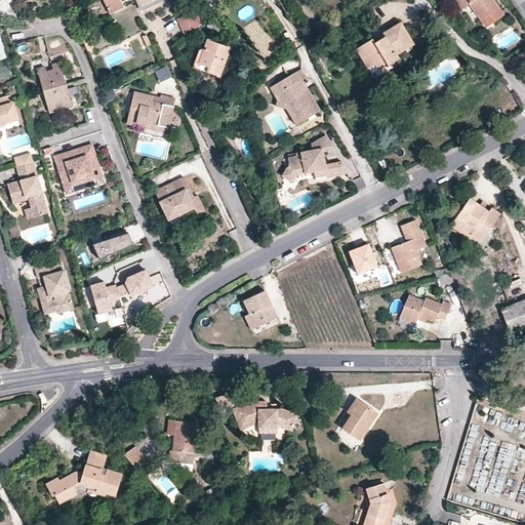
[(136,0),(140,6),(155,0),(104,0),(111,13),(124,7),(120,0),(136,0)]
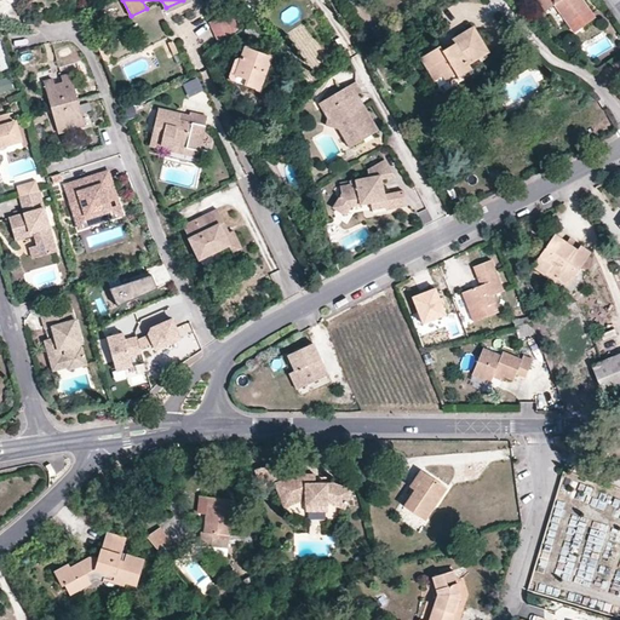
[(191,0),(183,0),(166,7),(168,12),(193,1),(191,0)]
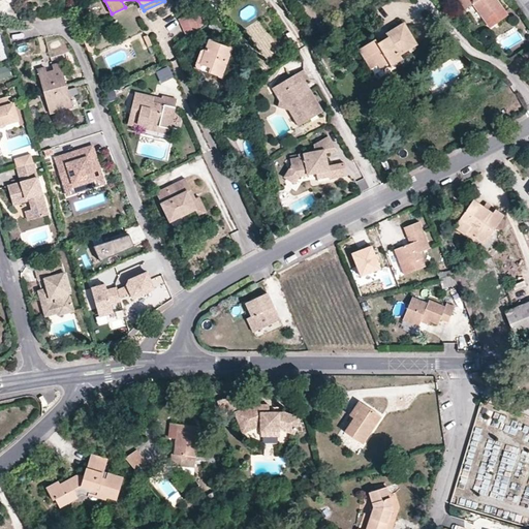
[(469,7),(463,0),(457,0),(465,10),(469,7)]
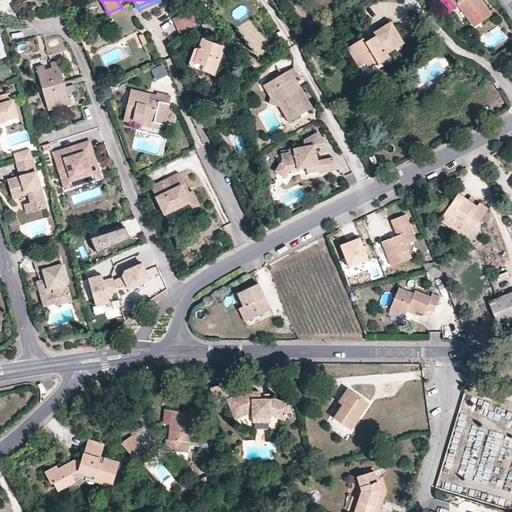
[(448,0),(454,7),(457,4),(474,27),(491,14),(481,0),(448,0)]
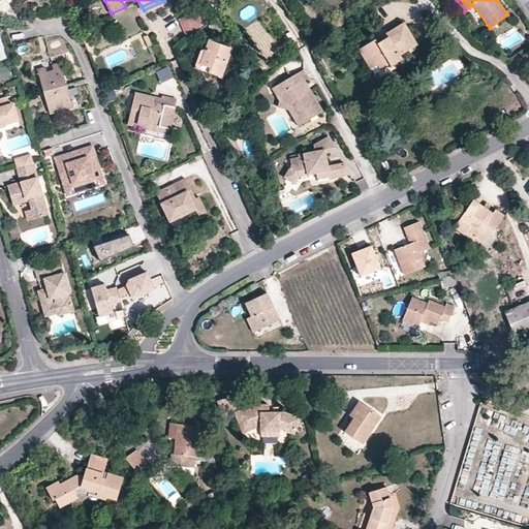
[(179,19),(188,39),(200,30),(198,28),(204,24),(198,13),(193,16),(191,12),(179,19)]
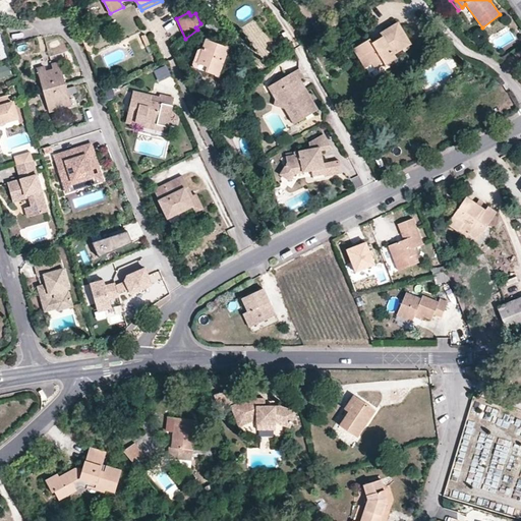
[(220,20),(217,16),(206,25),(215,36),(217,35),(220,38),(229,31),(220,20)]
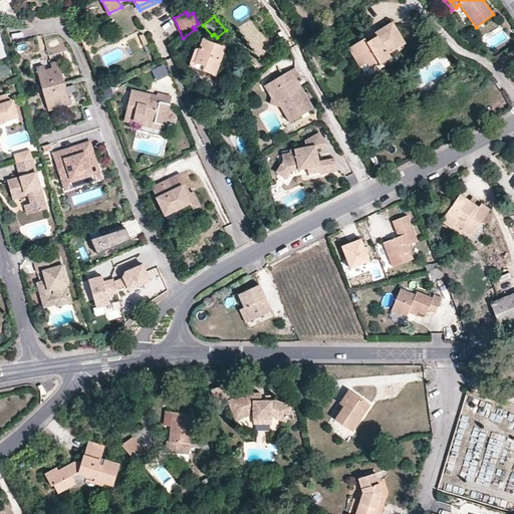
[(366,42),(364,38),(348,48),(359,67),(366,63),(368,66),(377,61),(379,64),(391,58),(389,54),(396,49),(392,41),(401,35),(392,21),(374,32),(376,36),(366,42)]
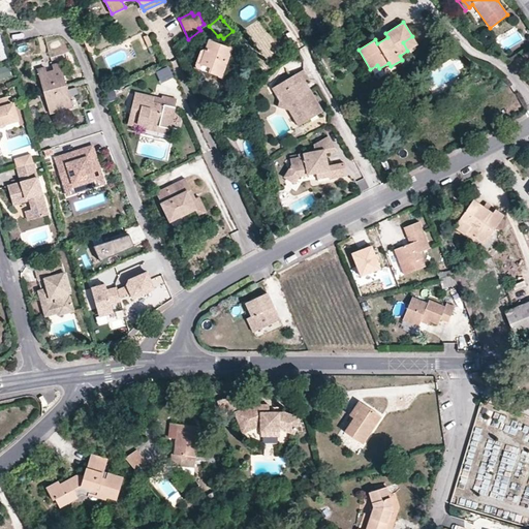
[(385,33),(375,39),(377,43),(387,37),(385,33)]
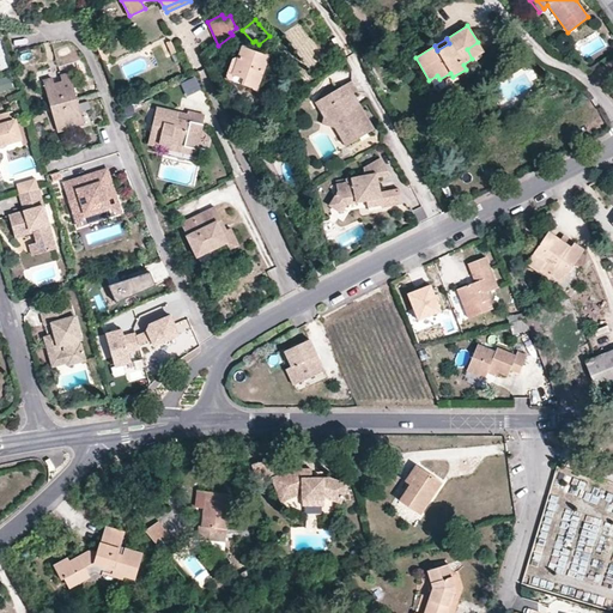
[(96,44),(104,66),(113,61),(103,41),(96,44)]
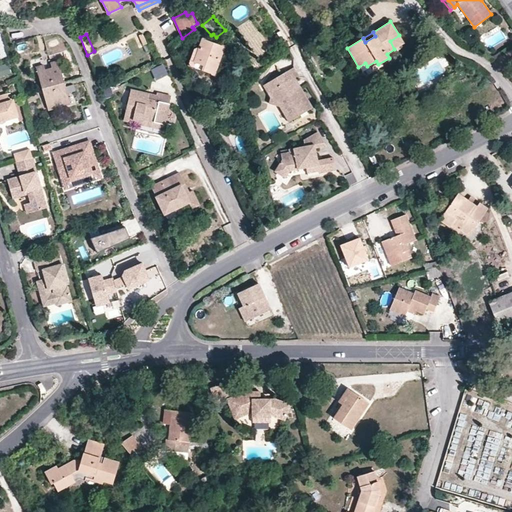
[(143,34),(139,36),(143,45),(147,43),(143,34)]
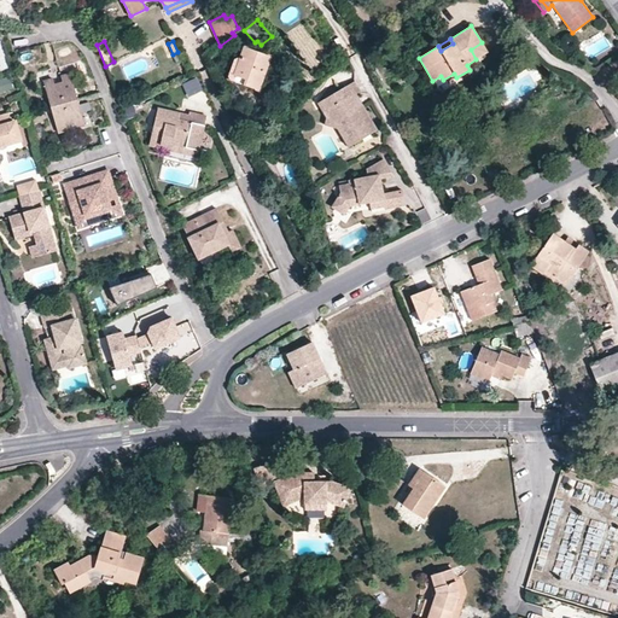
[(471,50),(476,59),(488,52),(482,42),(471,50)]
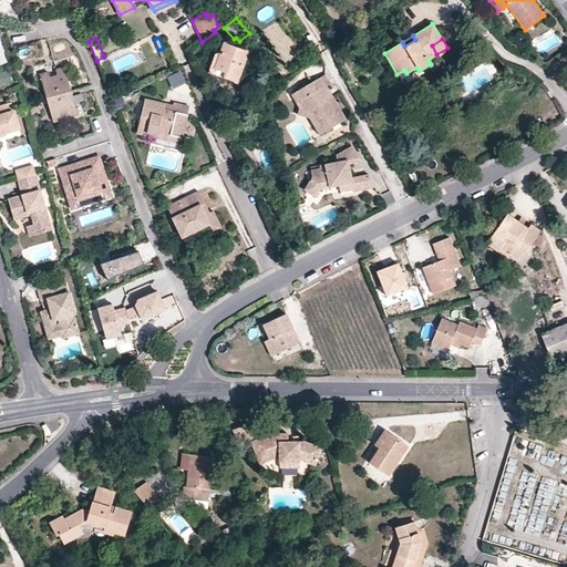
[(225,43),(220,53),(216,68),(239,76),(248,51),(225,43)]
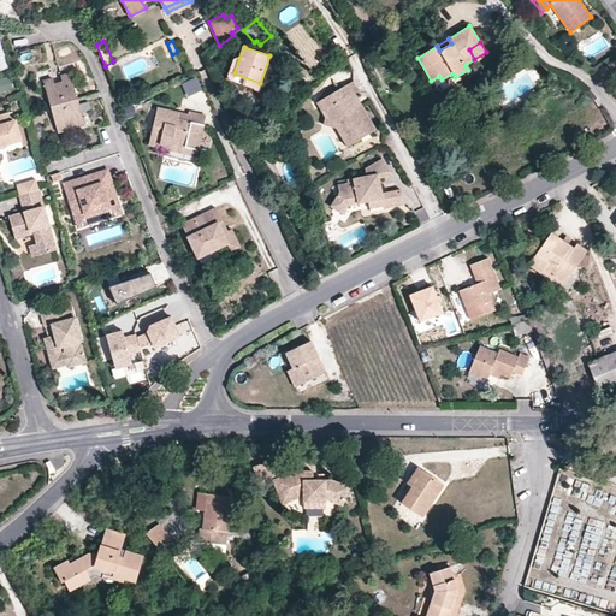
[(235,73),(240,58),(235,57),(226,78),(258,89),(260,83),(235,73)]
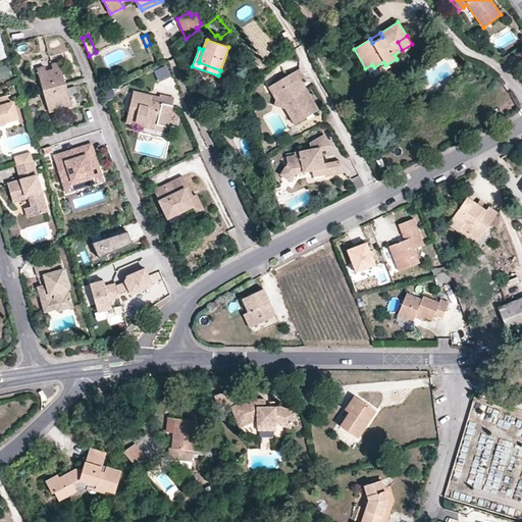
[(248,59),(252,56),(246,50),(243,52),(248,59)]
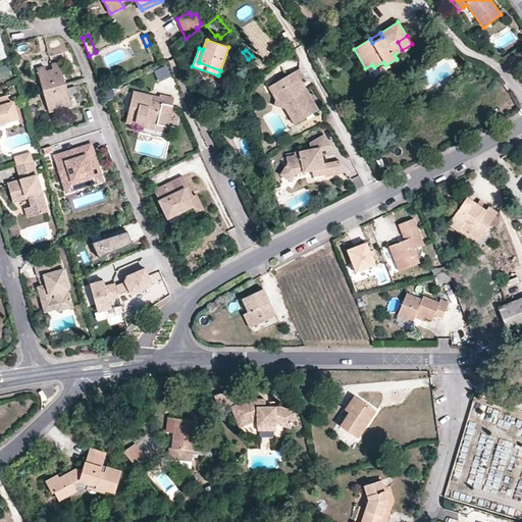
[(46,70),(45,66),(37,68),(49,111),(57,109),(56,104),(62,102),(64,107),(71,105),(59,61),(52,64),(53,68),(46,70)]
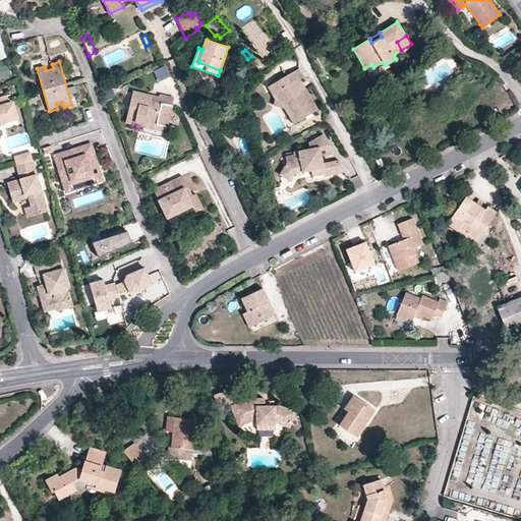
[(0,79),(0,80),(14,76),(10,65),(0,67),(0,79)]
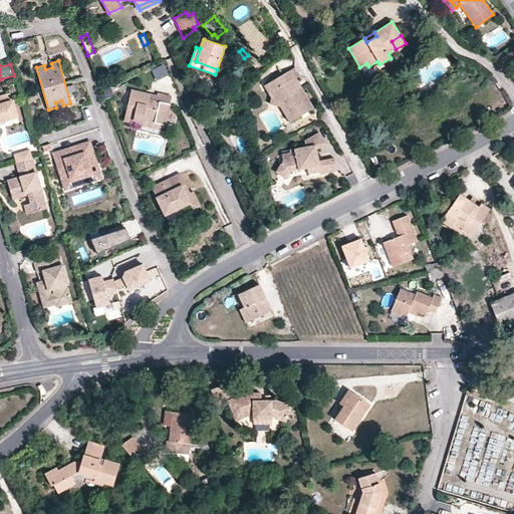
[(293,80),(297,78),(299,77),(293,68),(266,84),(274,88),(273,97),(281,98),(292,115),(304,109),(305,112),(314,107),(302,87),(298,89),(293,80)]
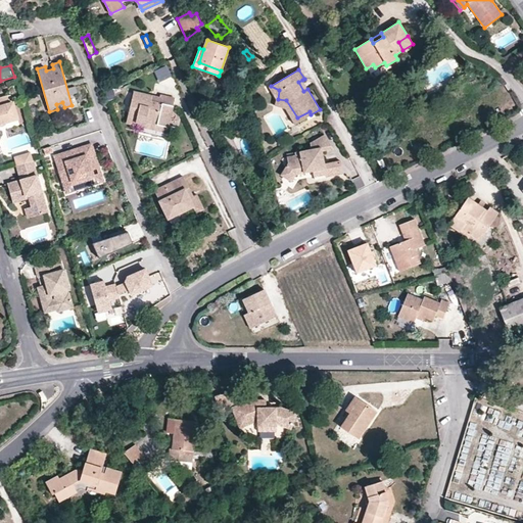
[(307,89),(302,80),(298,82),(303,91),(307,89)]
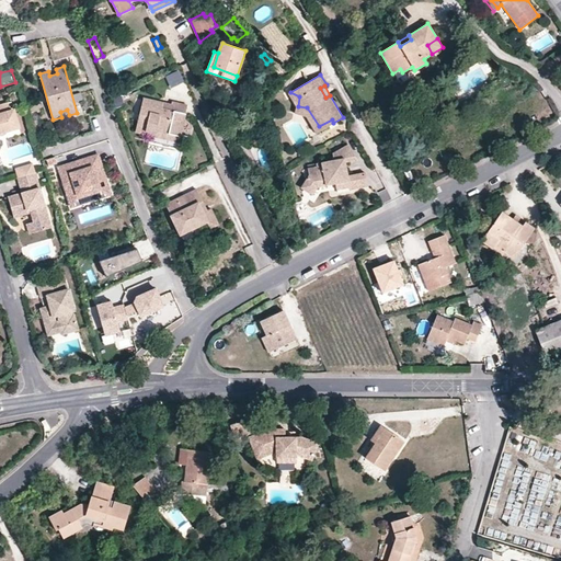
[(162,107),(163,103),(144,99),(137,126),(141,127),(141,129),(151,130),(152,128),(181,136),(187,105),(172,102),(172,104),(171,110),(162,107)]
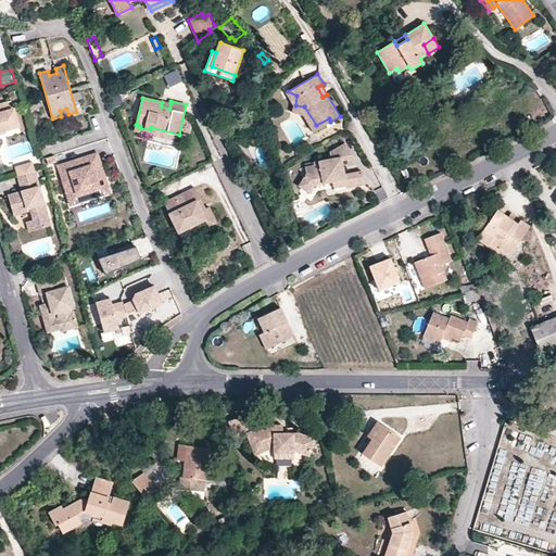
[(0,130),(1,128),(4,129),(15,127),(14,124),(19,123),(14,109),(10,110),(5,111),(3,102),(0,103),(0,130)]
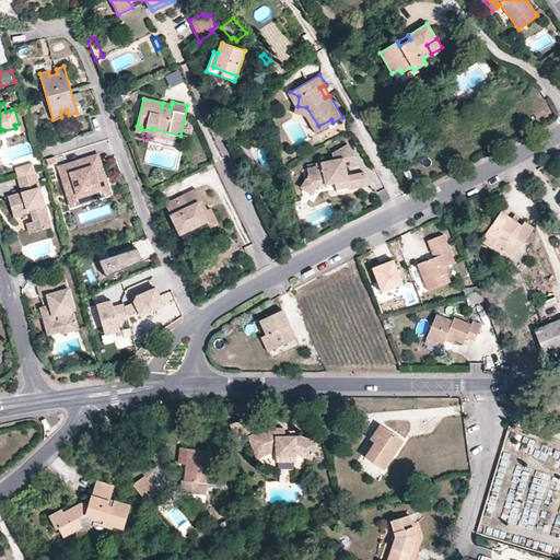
[(306,107),(298,106),(293,109),(304,112),(316,131),(333,123),(331,119),(318,126),(306,107)]
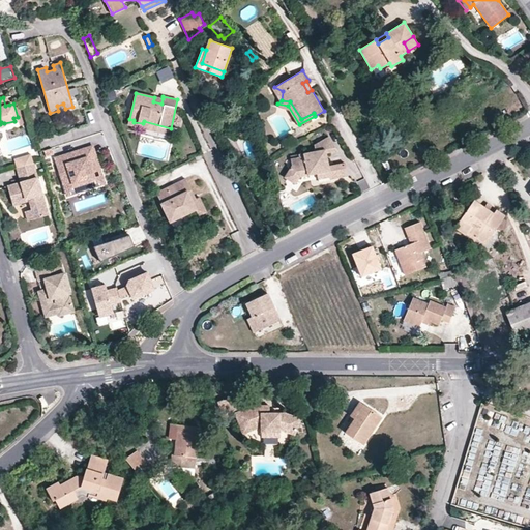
[(134,120),(129,119),(127,123),(170,134),(171,128),(144,121),(143,123),(134,122),(134,120)]
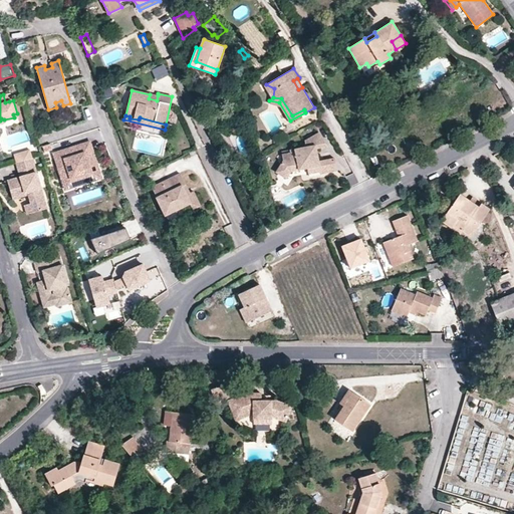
[(290,171),(300,169),(299,163),(303,162),(304,168),(306,168),(318,165),(319,172),(319,173),(337,170),(334,157),(319,160),(316,147),(327,143),(319,130),(305,138),(306,146),(290,149),(290,152),(281,153),(283,160),(275,171),(286,177),(290,171)]
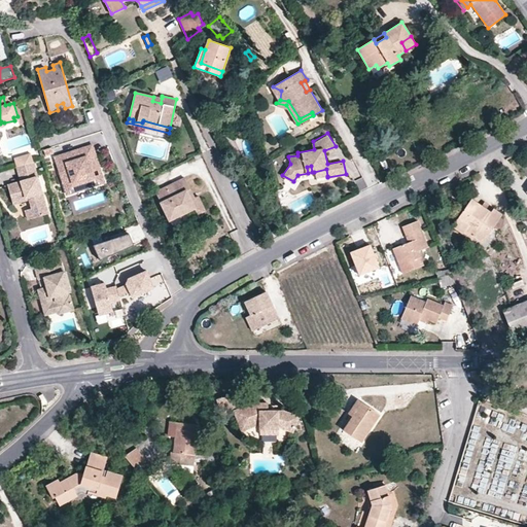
[(94,146),(88,148),(91,156),(93,155),(97,166),(92,168),(97,185),(89,188),(88,189),(106,183),(94,146)]
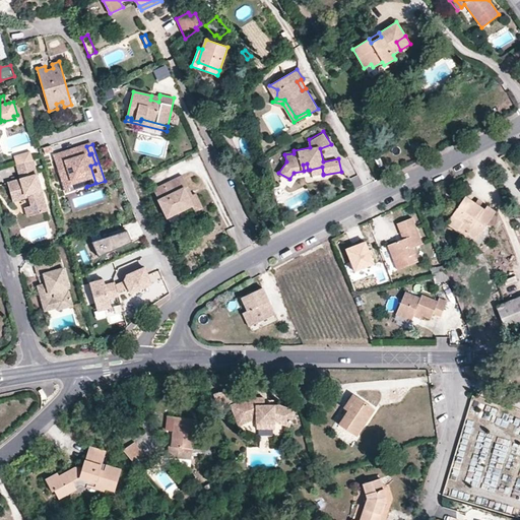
[(89,154),(86,146),(55,157),(62,176),(65,175),(69,184),(73,183),(86,187),(87,186),(95,183),(90,166),(95,164),(91,153),(89,154)]
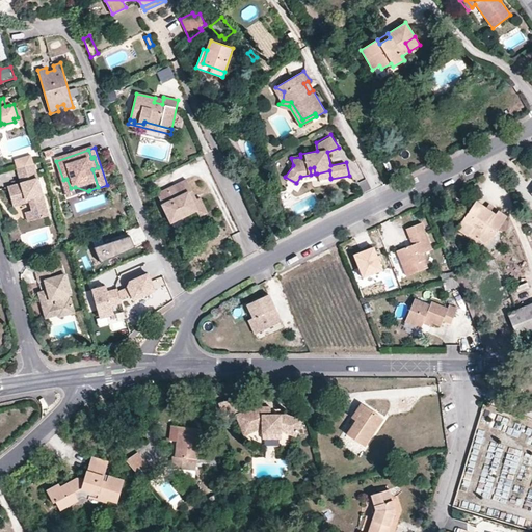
[(33,162),(31,155),(19,158),(24,162),(25,165),(33,162)]
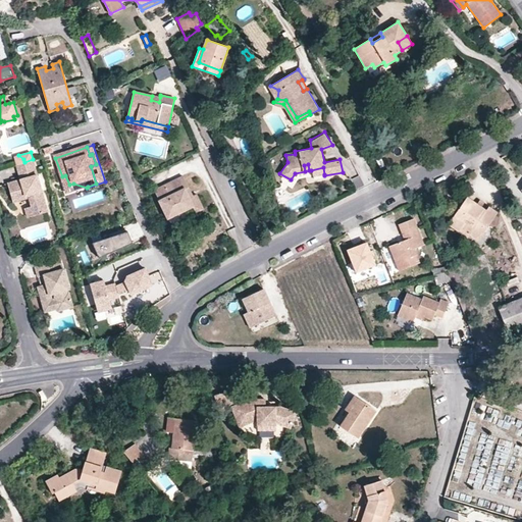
[(23,159),(18,155),(15,156),(17,164),(24,162),(23,159)]
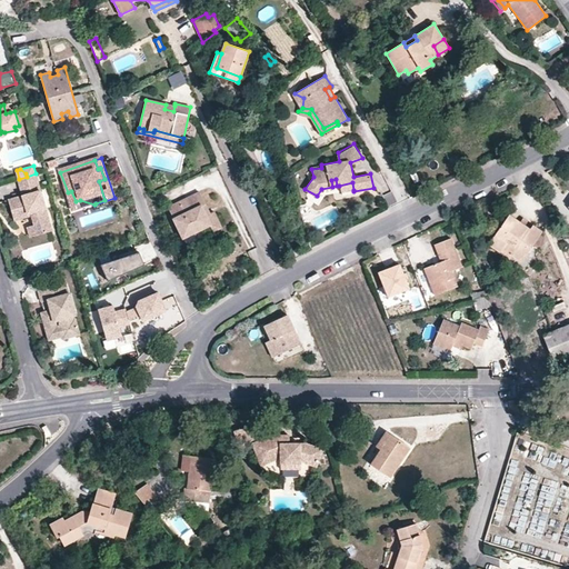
[(27,177),(19,179),(22,196),(9,199),(13,219),(28,216),(27,213),(31,211),(31,215),(35,226),(37,235),(51,230),(36,173),(27,177)]
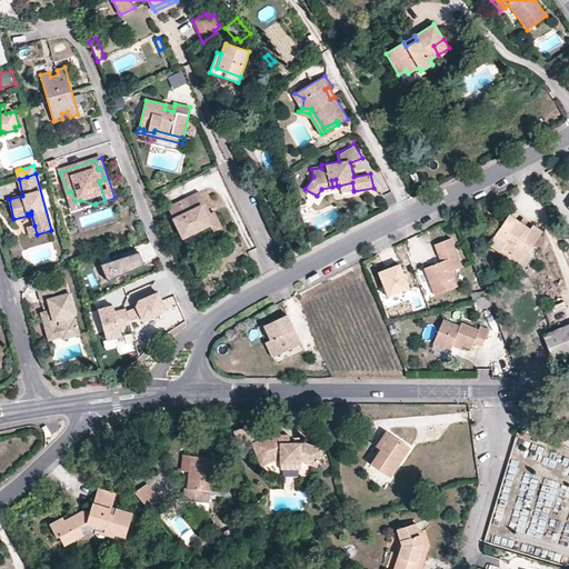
[(340,192),(353,190),(352,182),(339,186),(340,192)]
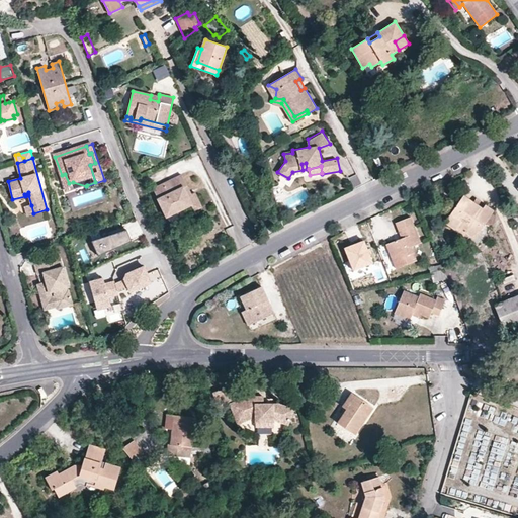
[(65,174),(62,175),(68,193),(86,186),(73,182),(69,183),(65,174)]
